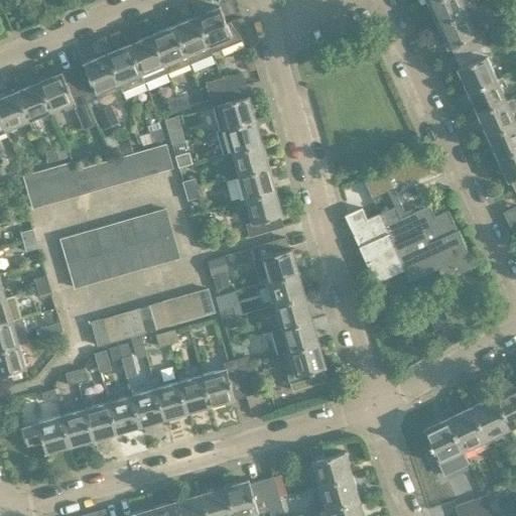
[(436,26),(476,8),(472,0),(434,0),(426,4),(436,26)]
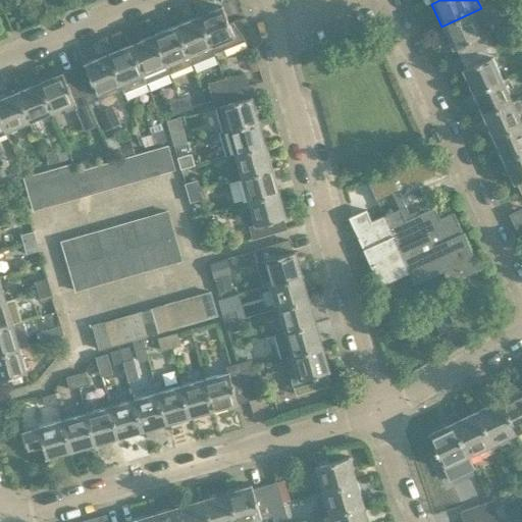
[(198,16),(214,54),(245,41),(232,22),(228,24),(221,6),(198,16)]
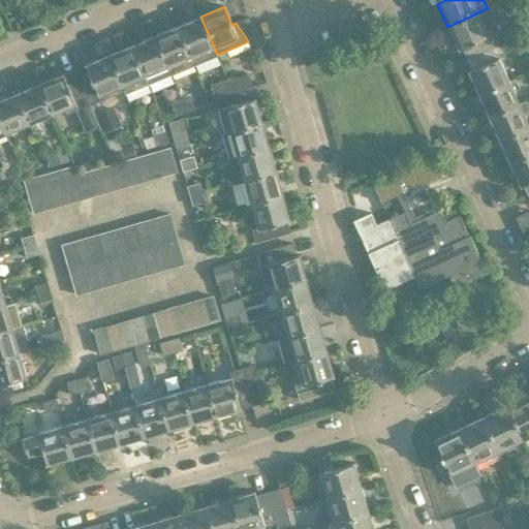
[(467,59),(499,44),(494,33),(499,31),(488,8),(447,27),(458,50),(462,49),(467,59)]
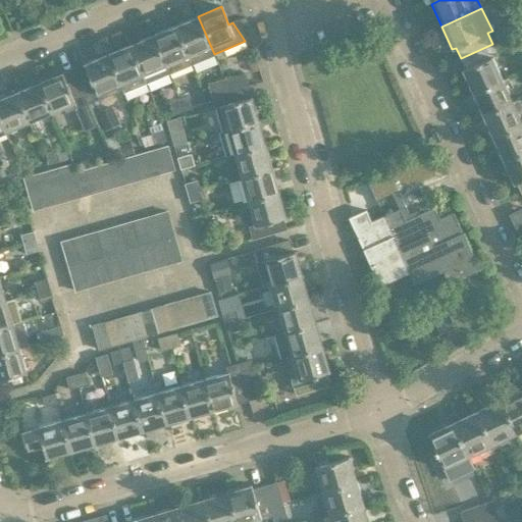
[(214,54),(198,16),(175,25),(192,65),(214,55),(214,54)]
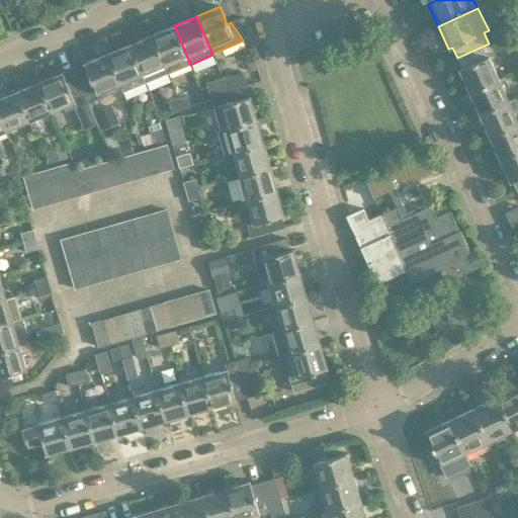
[(190,65),(174,25),(151,34),(167,74),(190,65)]
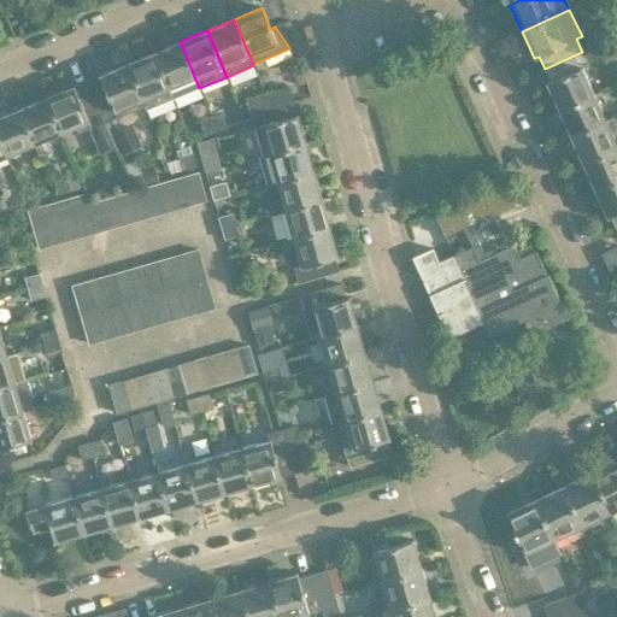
[(199,88),(180,41),(153,53),(172,99),(199,88)]
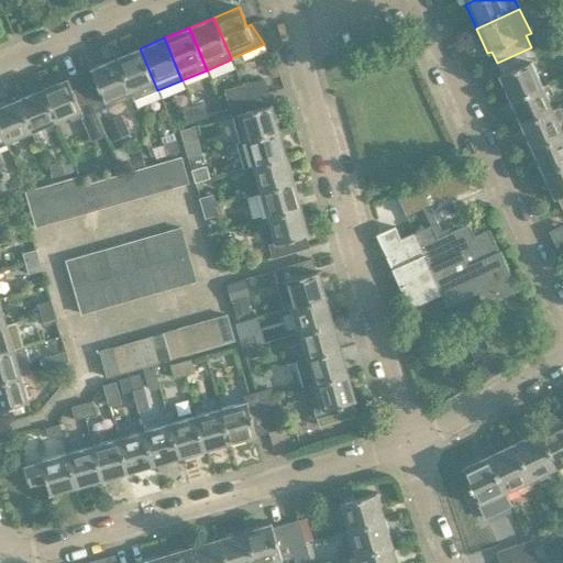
[(509,101),(542,86),(531,62),(537,59),(531,47),(497,63),(501,75),(498,76),(509,101)]
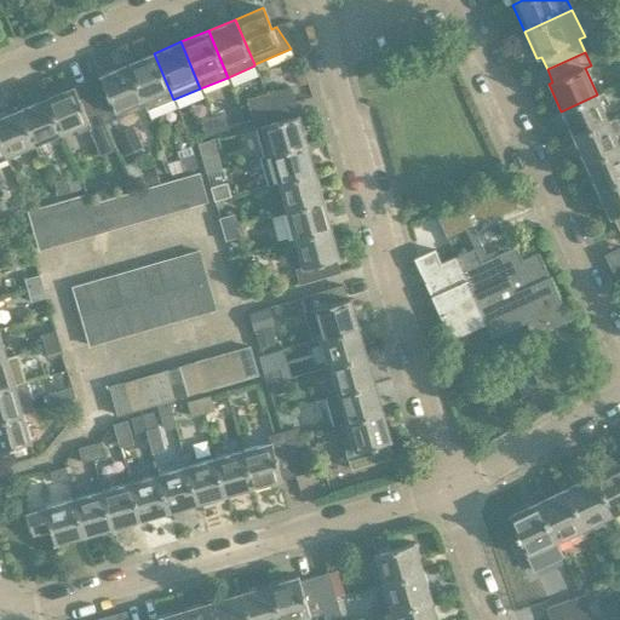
[(173,99),(154,53),(127,64),(144,107),(147,112),(173,99)]
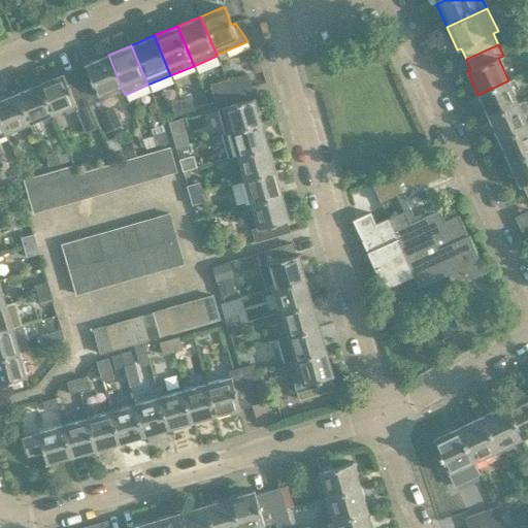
[(123,91),(108,55),(85,64),(85,65),(74,70),(89,105),(123,91)]
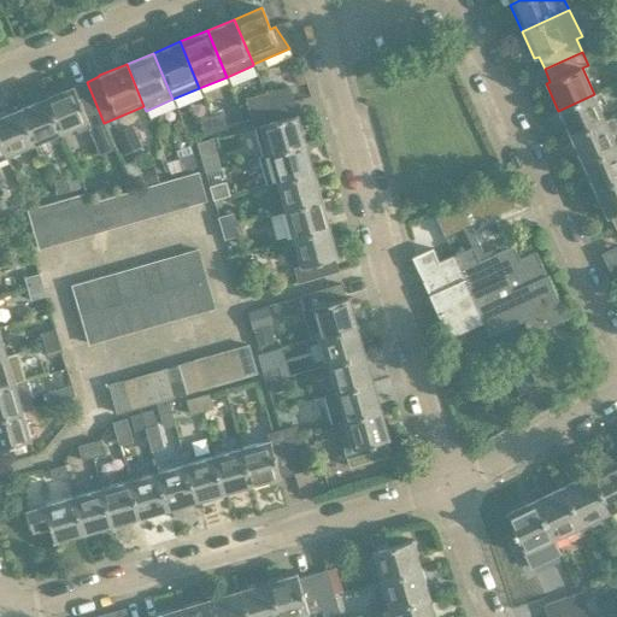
[(104,123),(87,82),(74,87),(74,86),(46,98),(60,134),(76,128),(77,134),(104,123)]
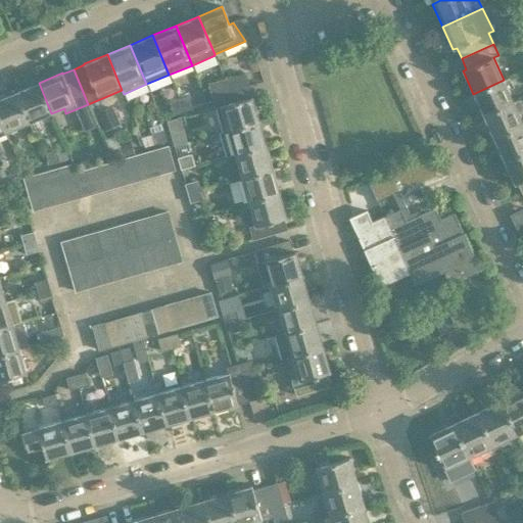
[(245,75),(219,82),(222,94),(248,86),(245,75)]
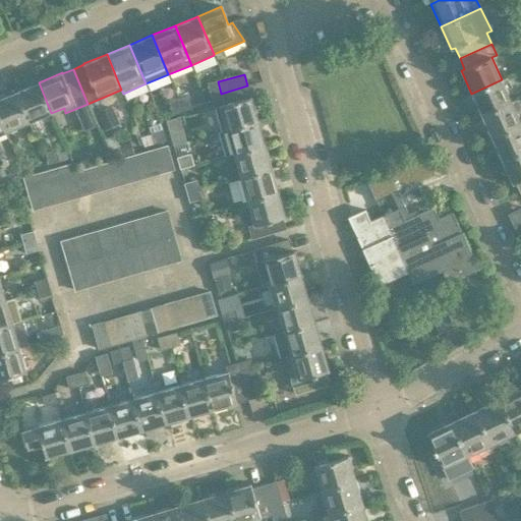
[(502,79),(471,94),(481,116),(512,102),(506,90),(512,88),(507,77),(502,79)]
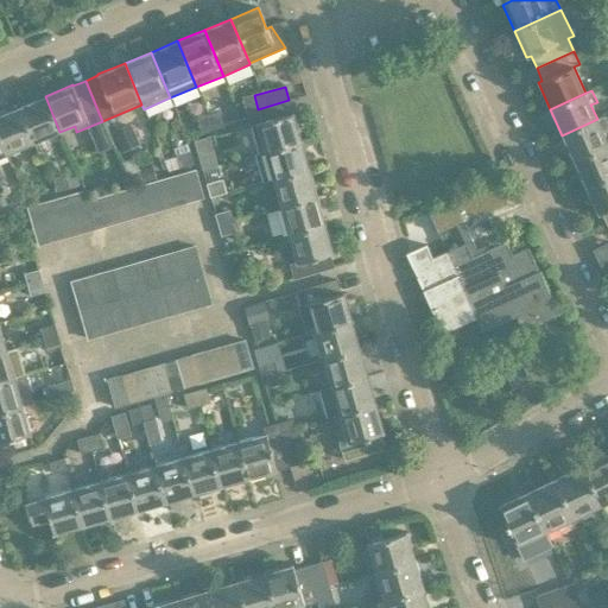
[(244,99),(247,112),(258,109),(254,95),(244,99)]
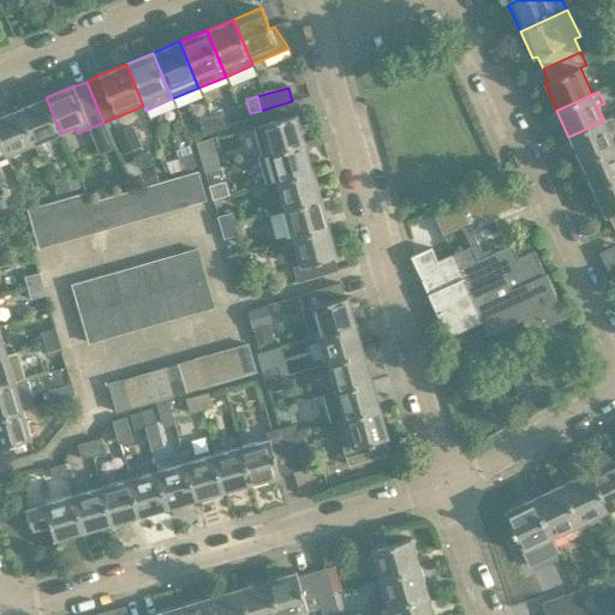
[(60,133),(46,97),(18,108),(34,145),(60,133)]
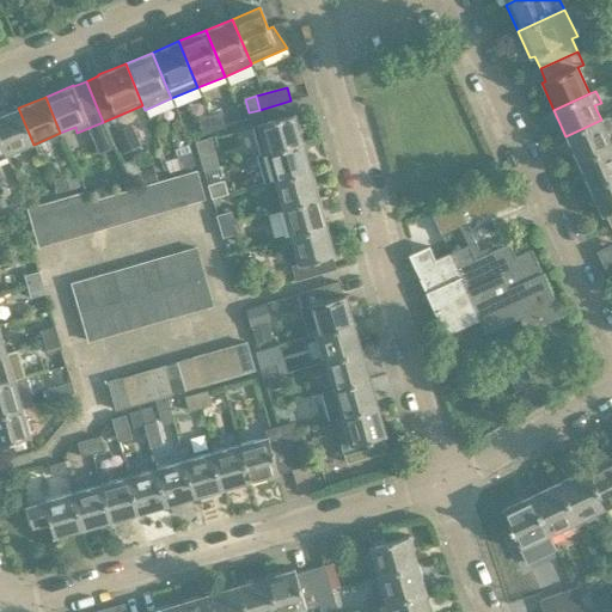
[(249,112),(261,154),(304,142),(295,114),(291,101),(259,110),(249,112)]
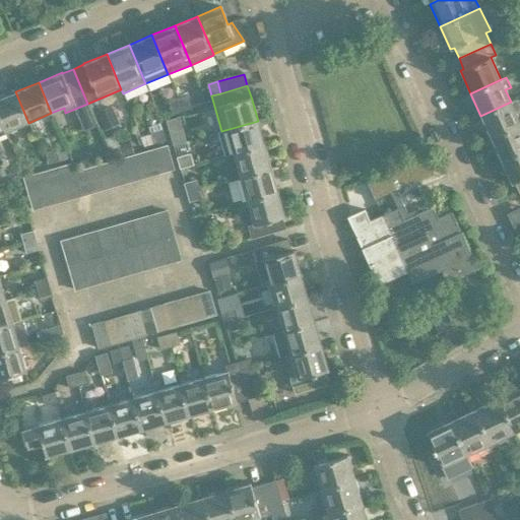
[(28,123),(15,91),(0,98),(0,117),(6,132),(28,123)]
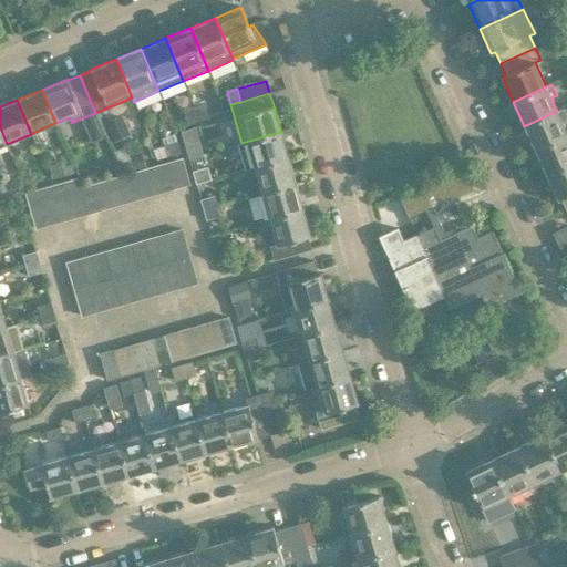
[(205,105),(195,107),(198,121),(208,117),(205,105)]
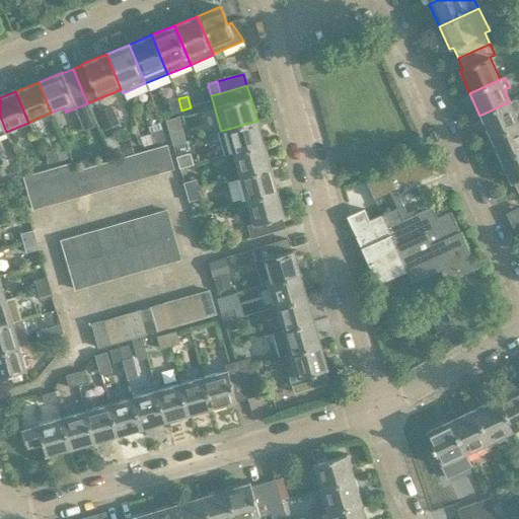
[(172,113),(181,110),(178,98),(169,101),(172,113)]
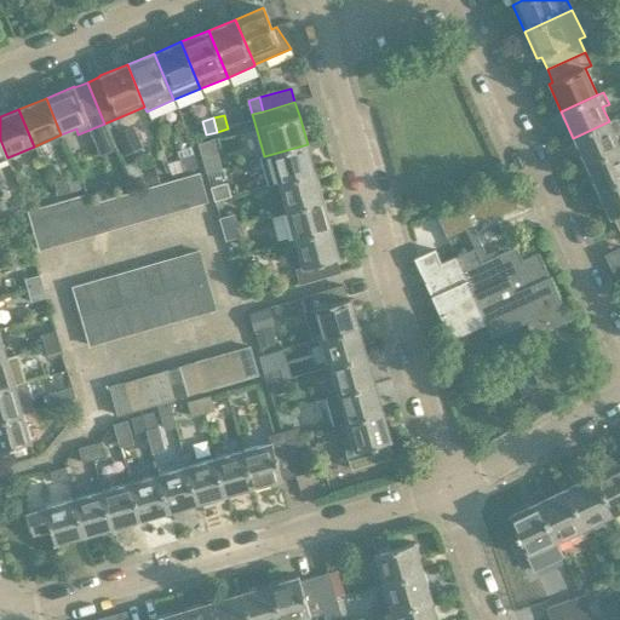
[(609,121),(573,138),(585,165),(619,148),(619,145),(614,133),(619,130),(619,127),(616,119),(609,121)]
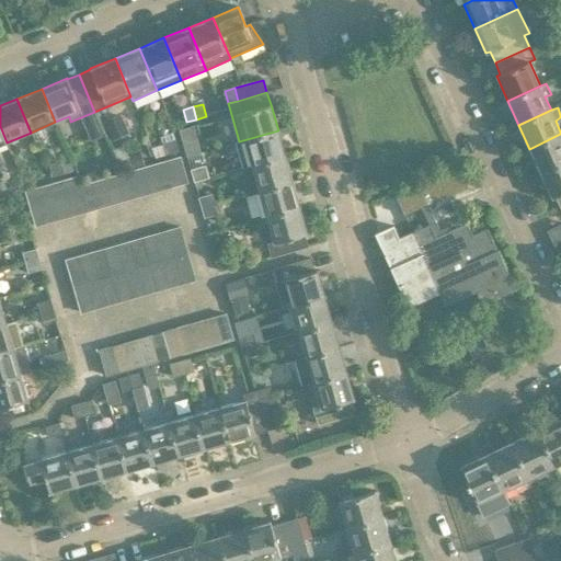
[(106,122),(114,139),(127,134),(119,115),(106,122)]
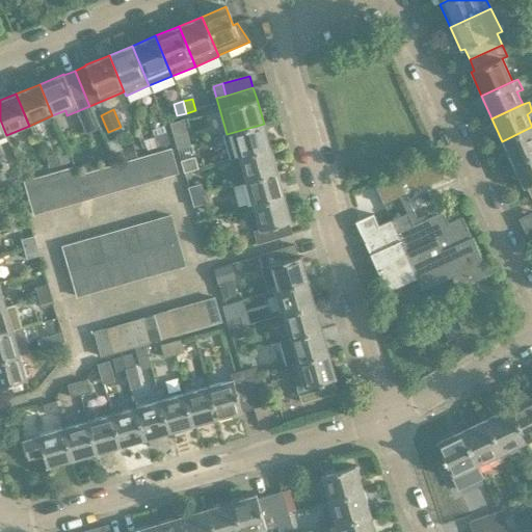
[(230,160),(238,157),(271,148),(264,124),(227,134),(223,135),(230,160)]
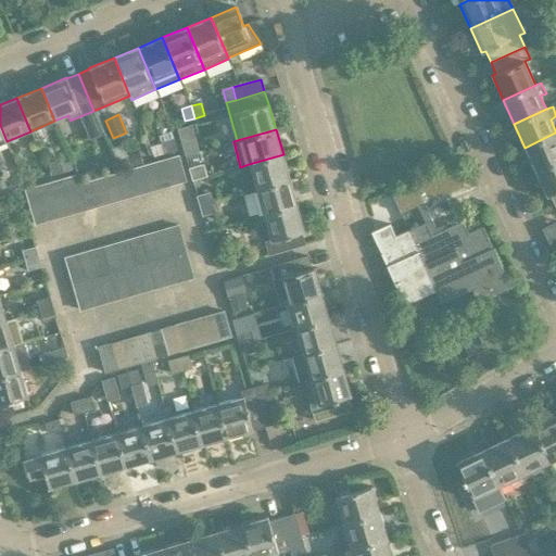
[(535,172),(555,162),(555,133),(525,148),(535,172)]
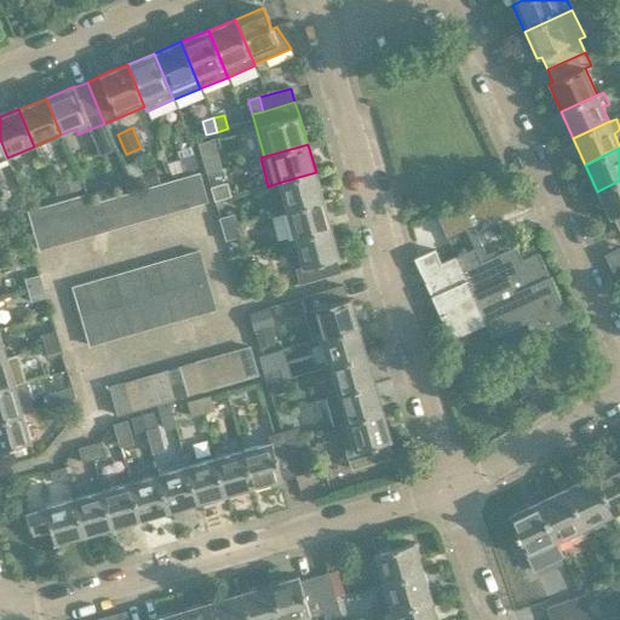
[(194,155),(179,160),(183,171),(196,167),(194,155)]
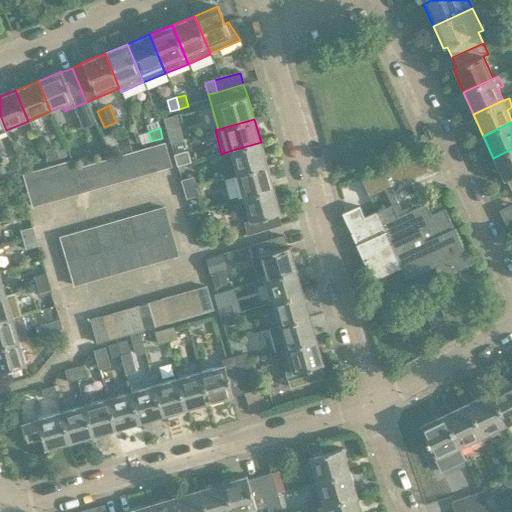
[(168,135),(170,143),(183,139),(181,131),(168,135)]
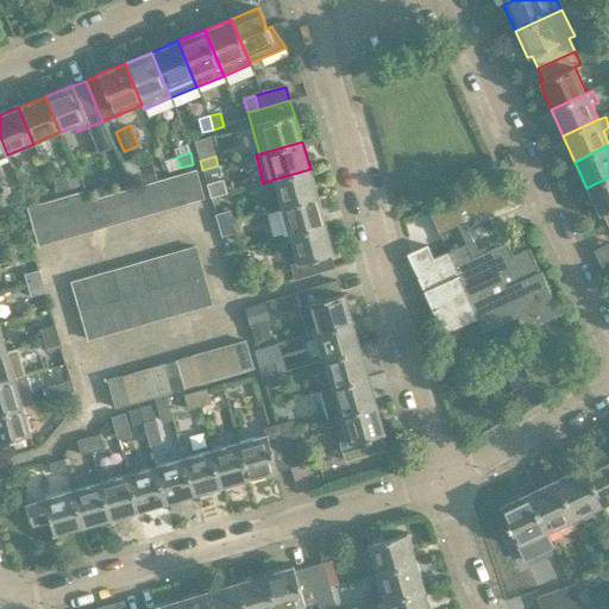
[(143,183),(156,180),(152,167),(139,171),(143,183)]
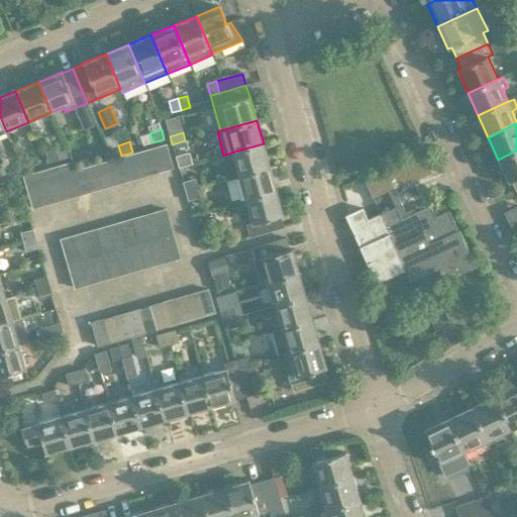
[(270,168),(264,143),(231,152),(237,177),(270,168)]
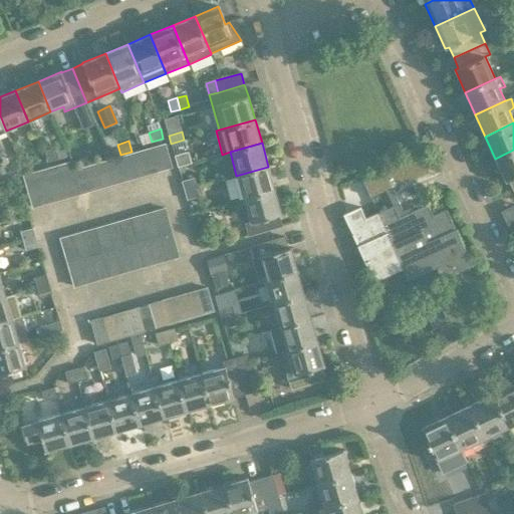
[(154,148),(160,171),(172,168),(165,145),(154,148)]
